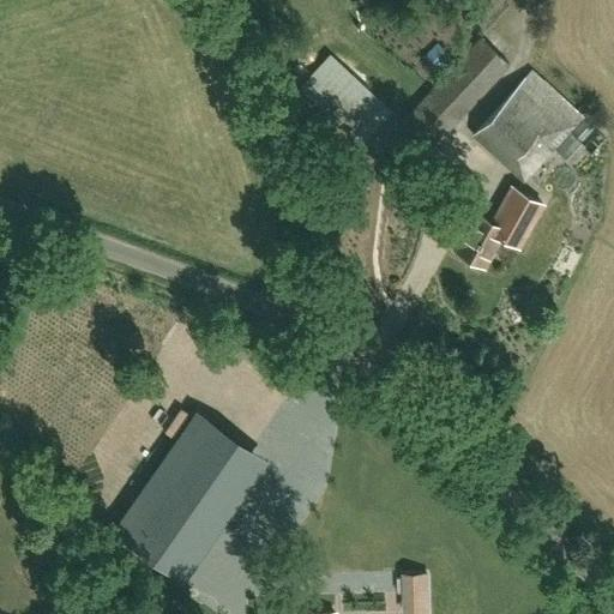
[(431,149),(510,65),(480,37),(401,121),(431,149)]
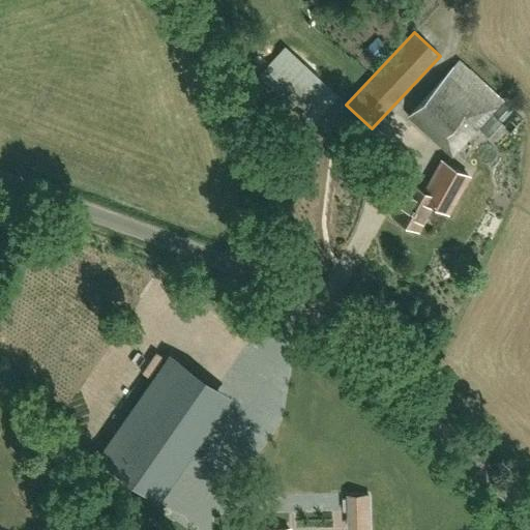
[(305,119),(331,90),(286,49),(260,77),(305,119)]
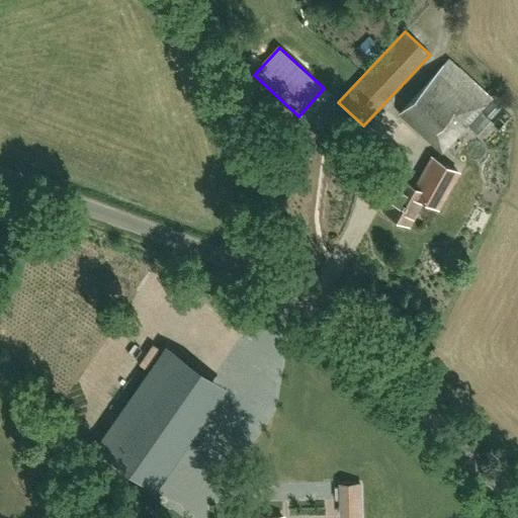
[(441,153),(491,98),(448,60),(399,114),(441,153)]
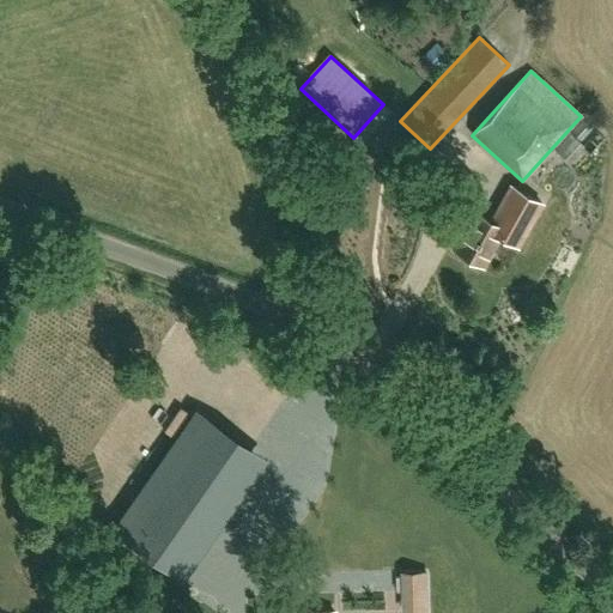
[(517,246),(540,202),(510,186),(491,220),(473,211),(453,249),(483,266),(499,236),(517,246)]
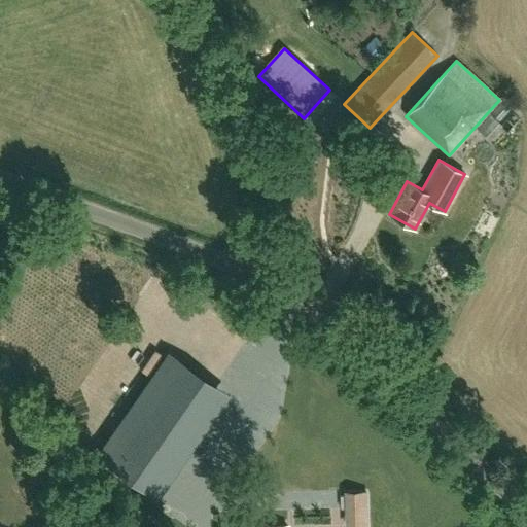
[(216,385),(168,352),(96,454),(144,488),(216,385)]
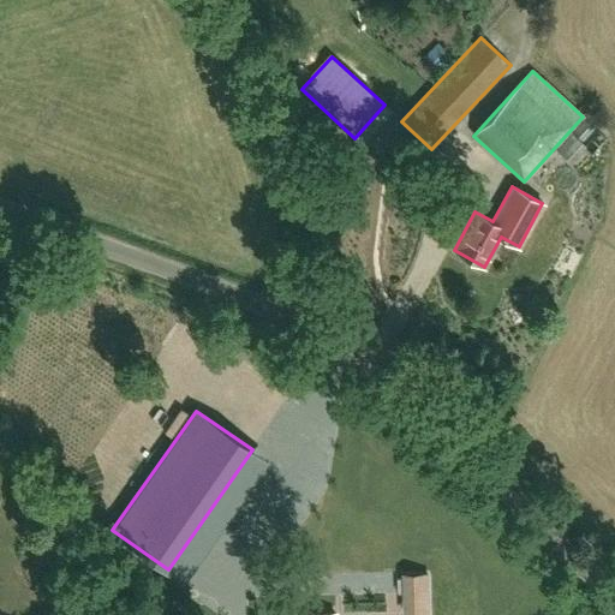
[(53,573),(66,574),(69,555),(55,554),(53,573)]
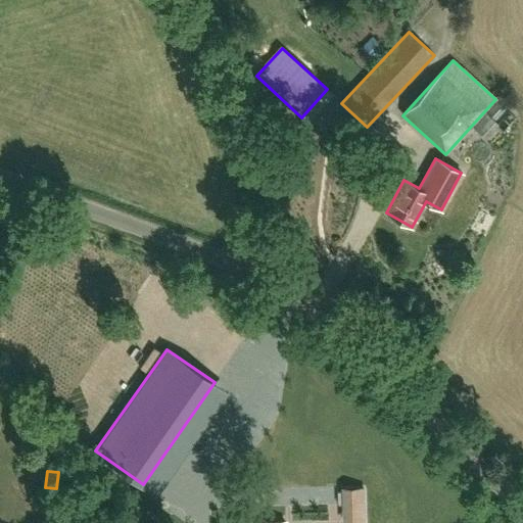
[(364,488),(343,488),(343,521),(365,521),(364,488)]
